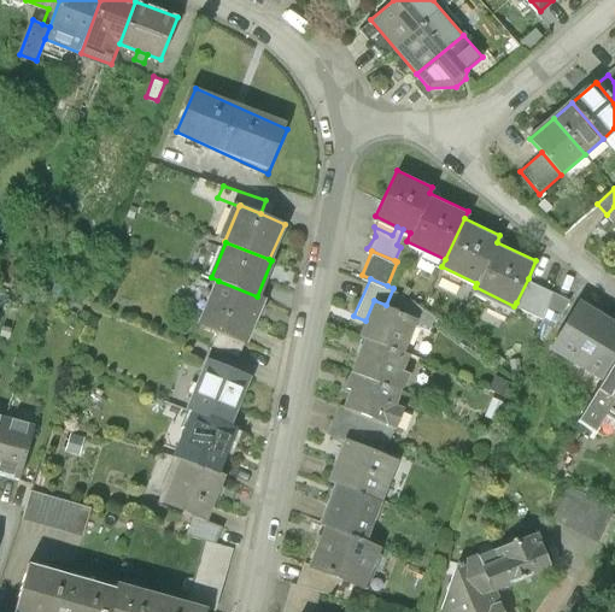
[(564,295),(528,278),(516,302),(552,321),(564,295)]
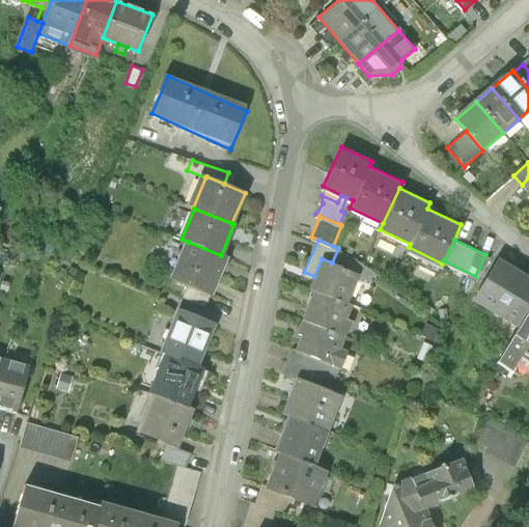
[(226,257),(221,255),(188,242),(173,279),(188,285),(211,295),(226,257)]
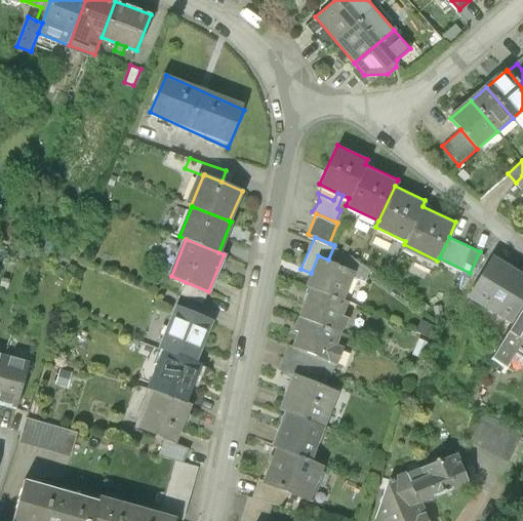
[(522,272),(493,253),(469,293),(514,322),(522,308),(522,272)]
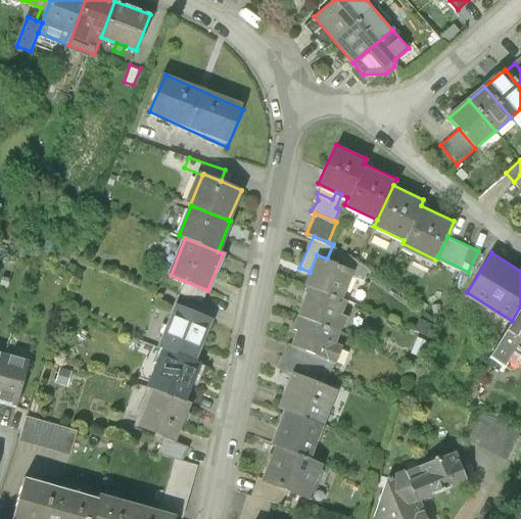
[(305,283),(310,284),(339,296),(350,267),(327,258),(317,254),(310,272),(305,283)]
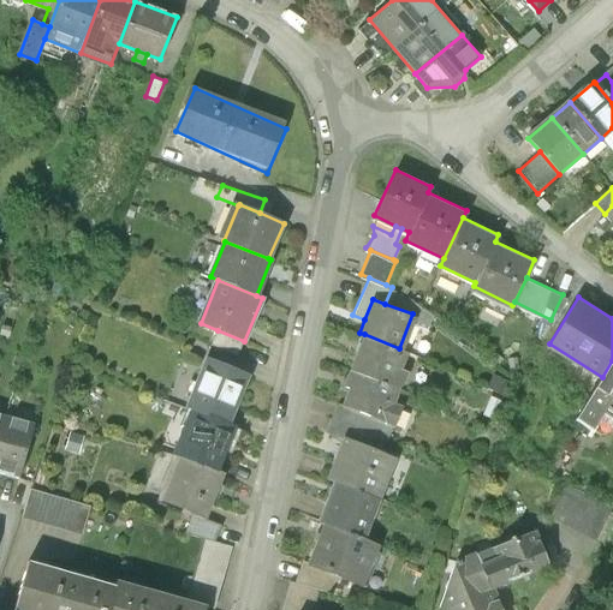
[(244,341),(218,330),(213,344),(239,354),(244,341)]
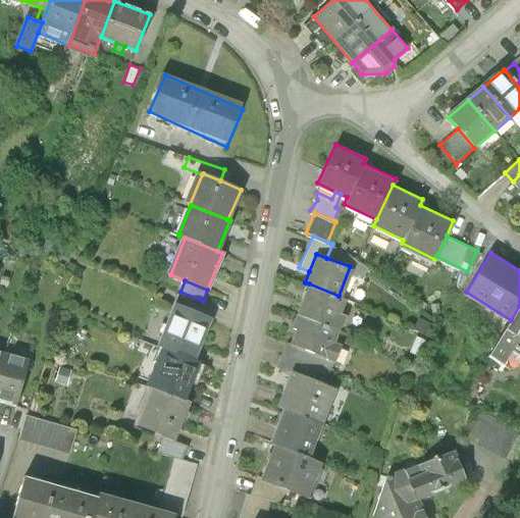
[(309,283),(298,312),(338,327),(344,314),(339,312),(344,298),(339,296),(309,283)]
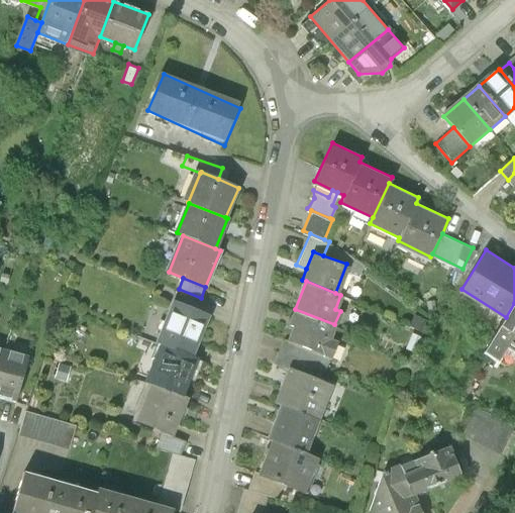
[(209,315),(176,301),(164,329),(159,328),(155,340),(160,342),(192,355),(209,315)]
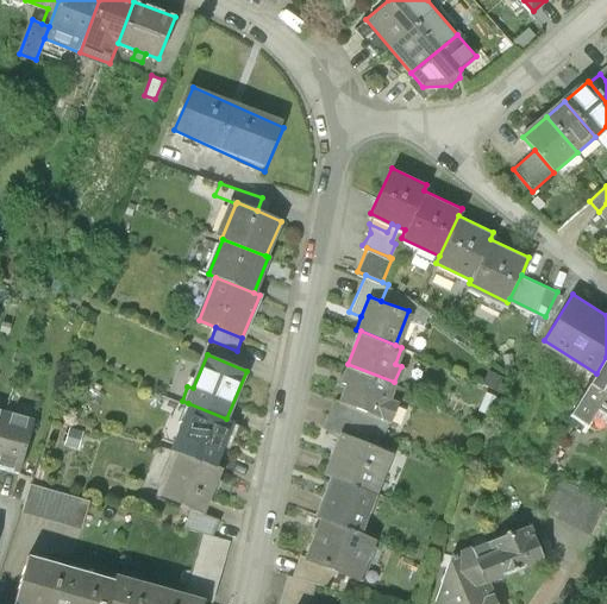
[(606,357),(596,373),(571,413),(588,421),(599,406),(606,409),(606,357)]
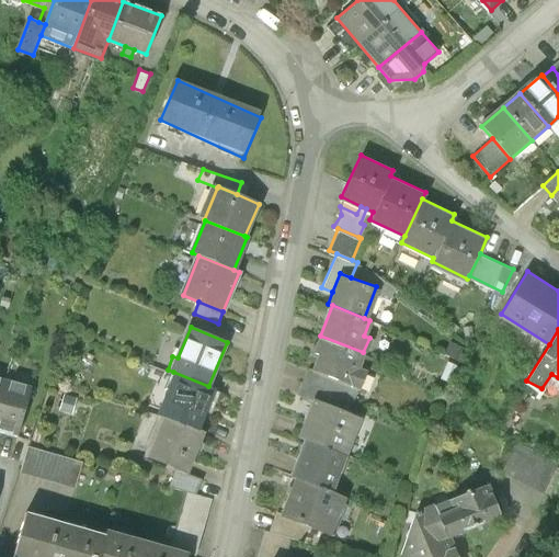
[(320,351),(314,367),(357,385),(364,368),(358,365),(363,352),(320,336),(315,349),(320,351)]
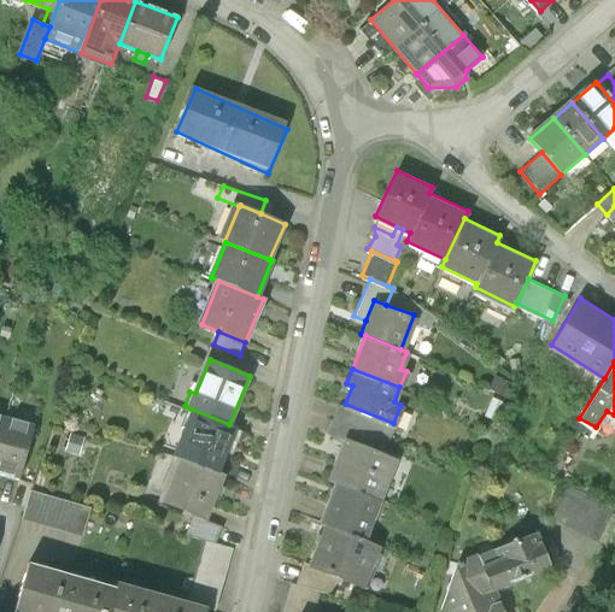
[(329,430),(346,436),(372,447),(376,434),(388,437),(393,423),(345,404),(340,402),(329,430)]
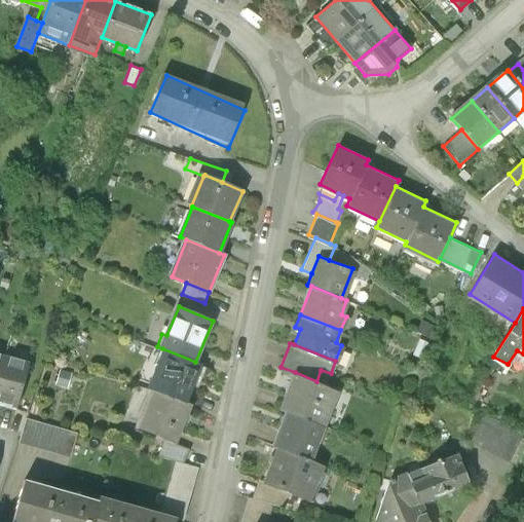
[(195,362),(162,348),(155,365),(162,367),(153,389),(157,390),(185,403),(201,365),(195,362)]
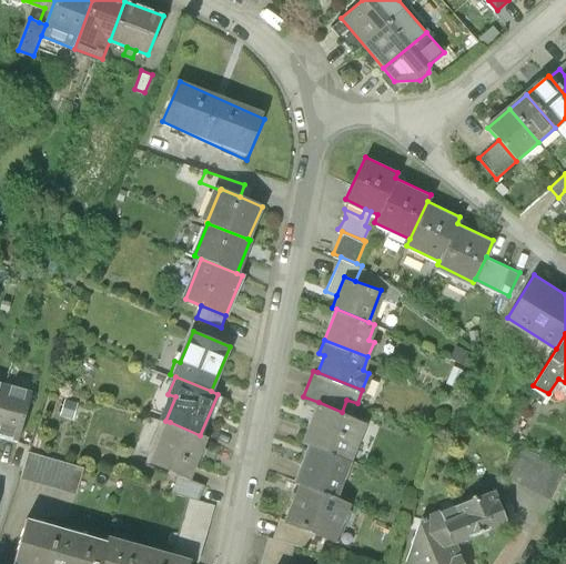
[(31,391),(6,384),(0,404),(0,433),(18,439),(31,391)]
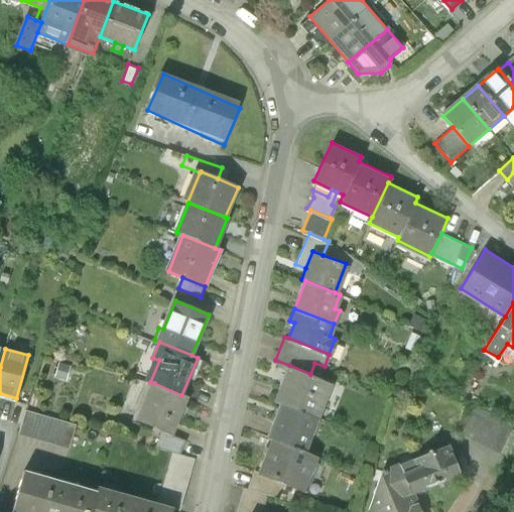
[(275,400),(282,402),(315,415),(330,381),(310,374),(289,365),(275,400)]
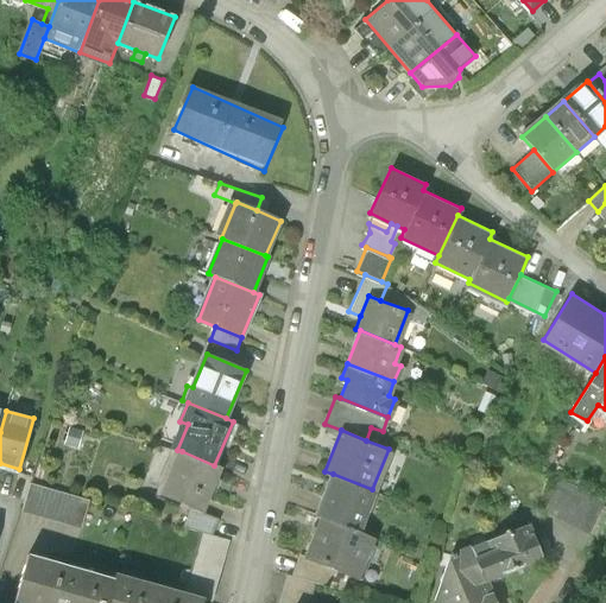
[(214,465),(182,451),(163,496),(195,508),(203,512),(203,511),(221,468),(214,465)]
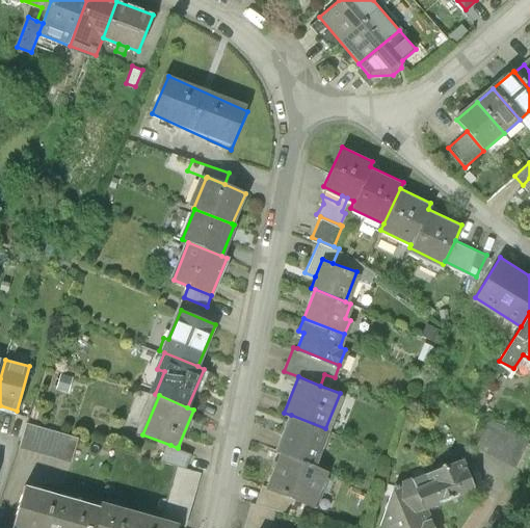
[(276,451),(283,453),(312,465),(325,428),(291,415),(276,451)]
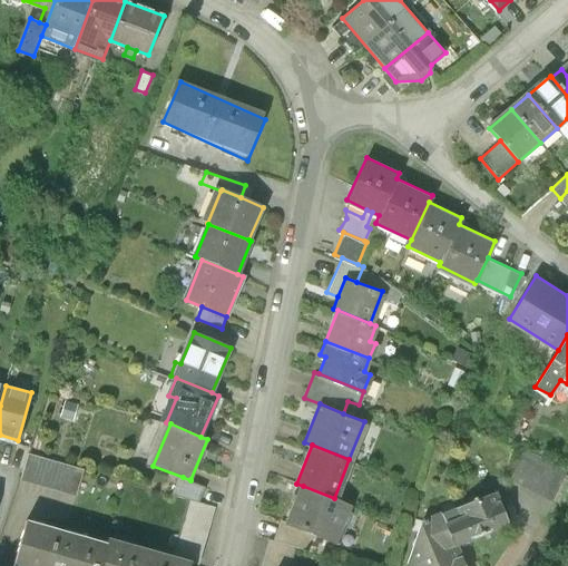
[(85,467),(28,451),(20,479),(77,495),(85,467)]
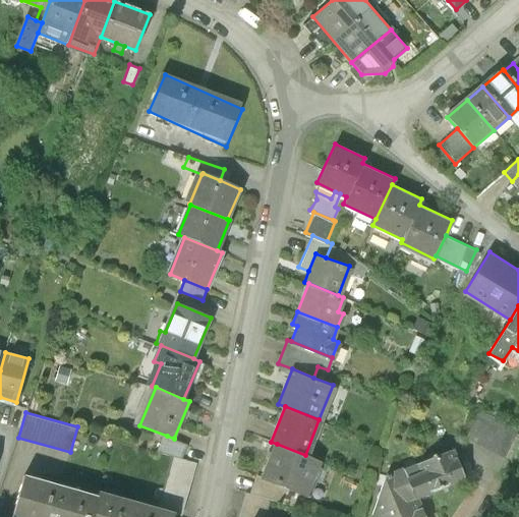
[(174,439),(167,436),(161,452),(175,456),(183,458),(189,444),(174,438),(174,439)]
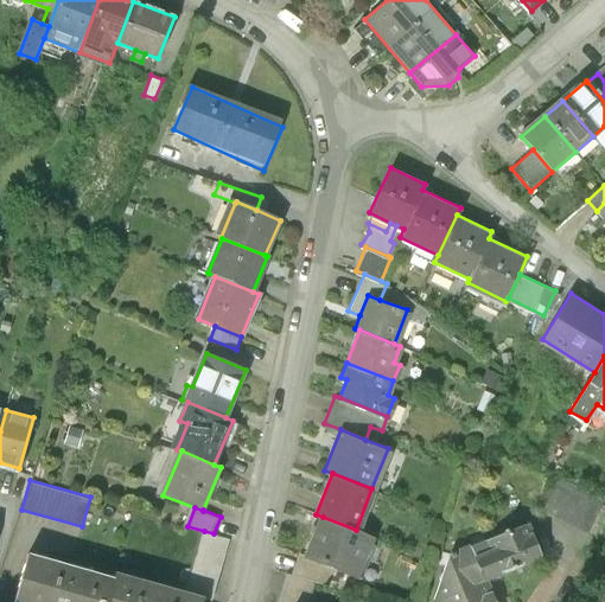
[(323,517),(307,555),(349,570),(357,574),(371,536),(356,530),(323,517)]
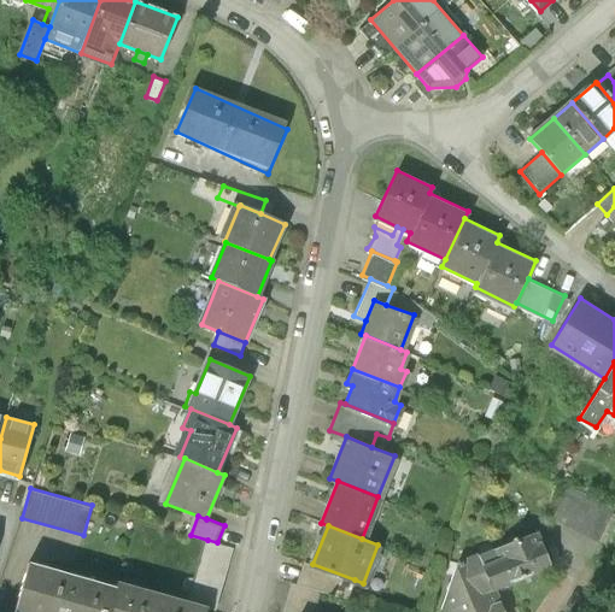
[(458,563),(445,607),(446,611),(502,611),(492,589),(549,566),(536,533),(475,555),(458,563)]
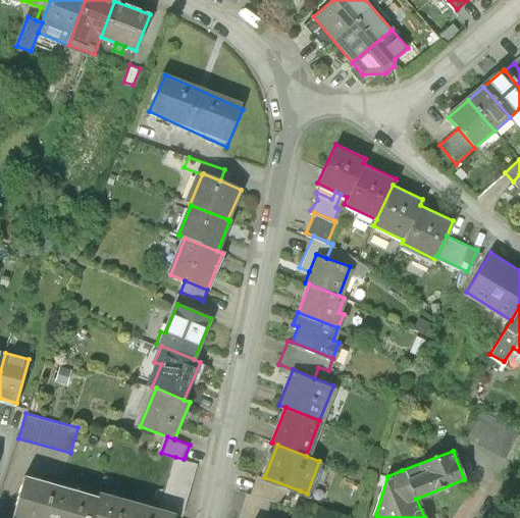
[(184,459),(175,457),(161,505),(185,512),(199,464),(184,459)]
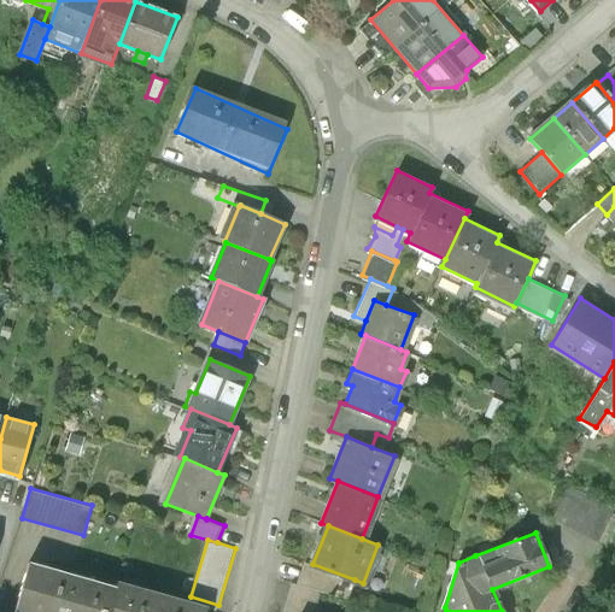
[(306,559),(298,582),(321,588),(347,594),(355,580),(312,564),(306,559)]
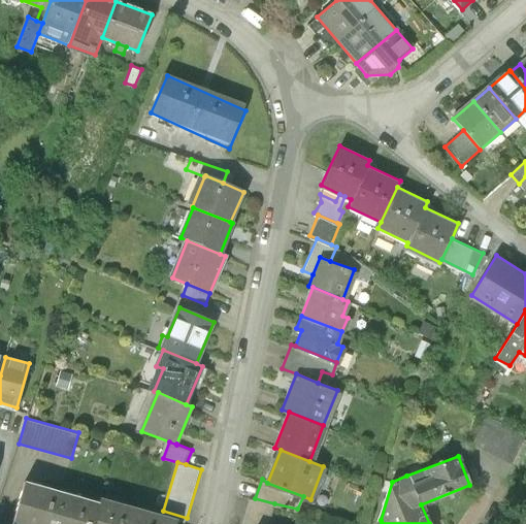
[(94,523),(100,505),(26,484),(13,523),(94,523)]
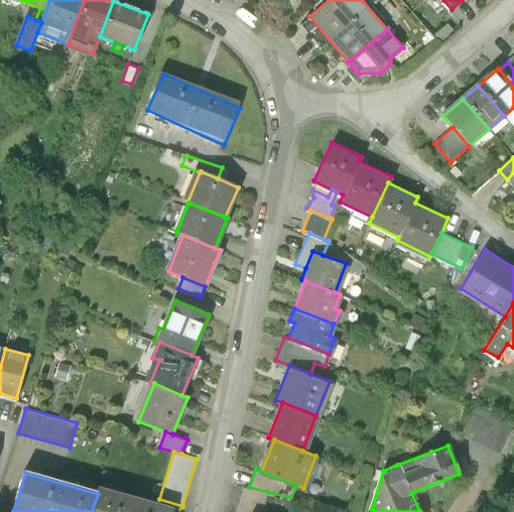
[(245,485),(236,511),(262,511),(268,492),(249,487),(245,485)]
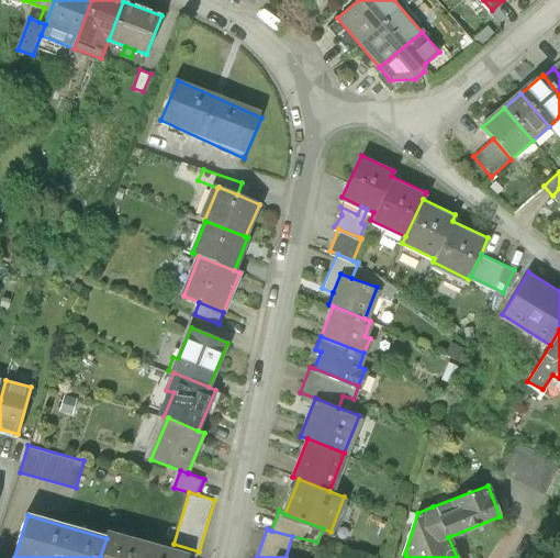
[(109,532),(107,538),(100,557),(187,557),(188,556),(109,532)]
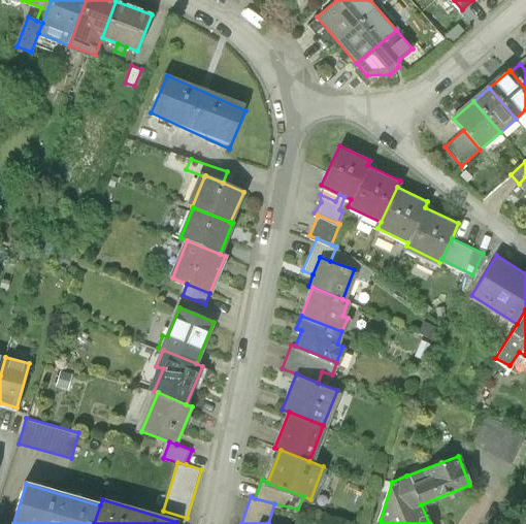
All buildings are outlined.
